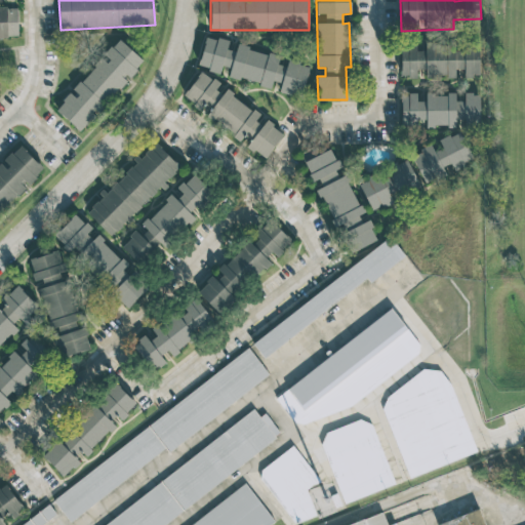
[(0,5),(0,38),(18,38),(17,4),(0,5)]
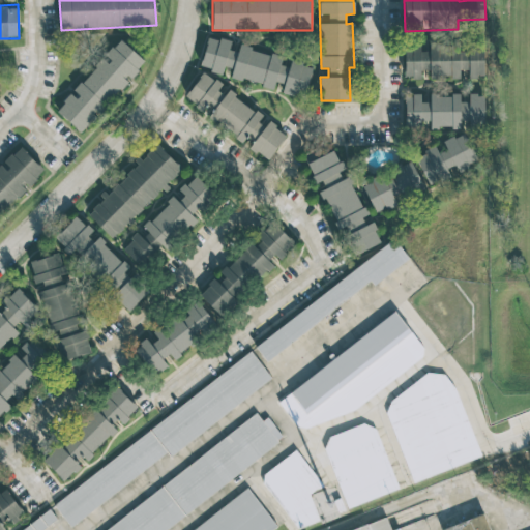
[(200,67),(222,74),(224,66),(232,69),(231,77),(273,88),(275,82),(284,84),(282,92),(304,98),(313,66),(291,60),(289,67),(280,65),(282,57),(240,46),(238,52),(229,50),(231,42),(208,36),(200,67)]
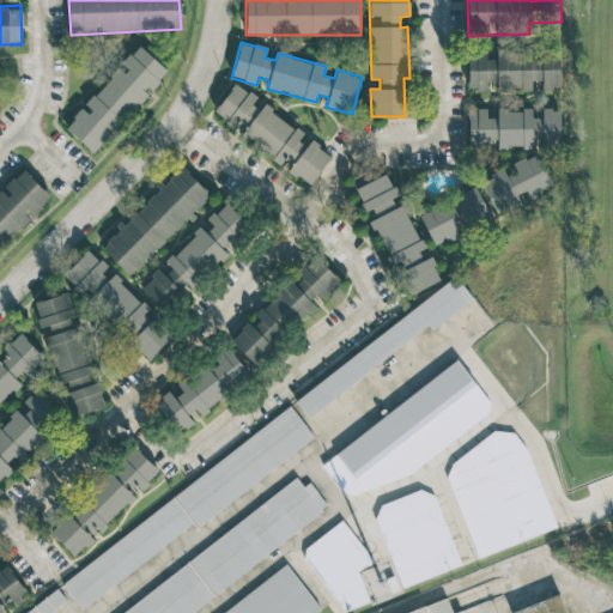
[(65,129),(95,153),(113,132),(116,135),(167,70),(135,44),(86,109),(83,107),(65,129)]
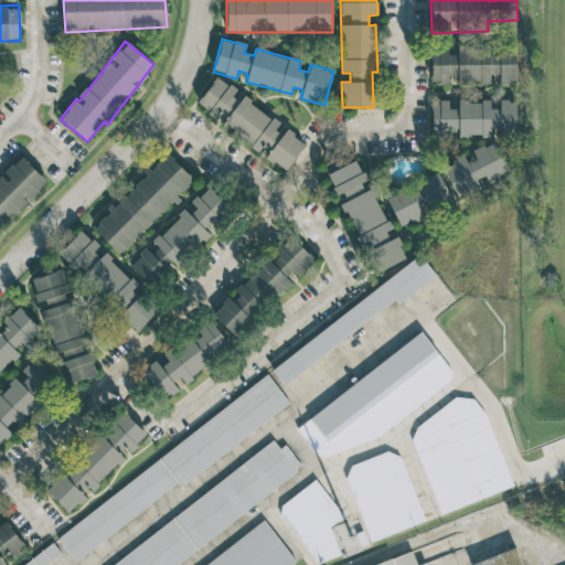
[(432,46),(432,83),(449,83),(449,75),(458,75),(458,82),(490,83),(490,75),(500,75),(500,83),(515,83),(516,50),(457,49),(457,54),(451,54),(451,46),(432,46)]
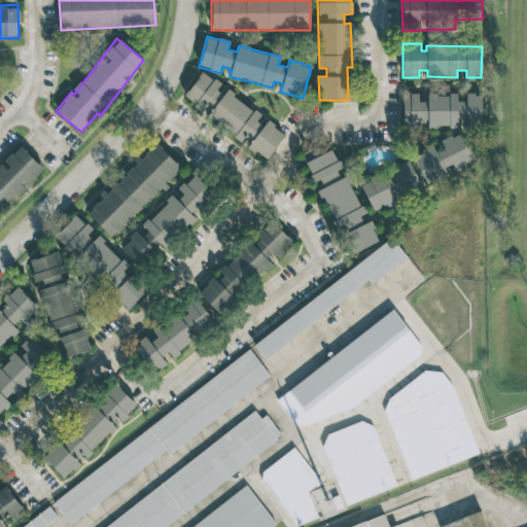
[(184,98),(205,111),(203,114),(245,143),(244,145),(267,160),(284,134),(262,118),(265,117),(222,89),(223,86),(202,72),(184,98)]
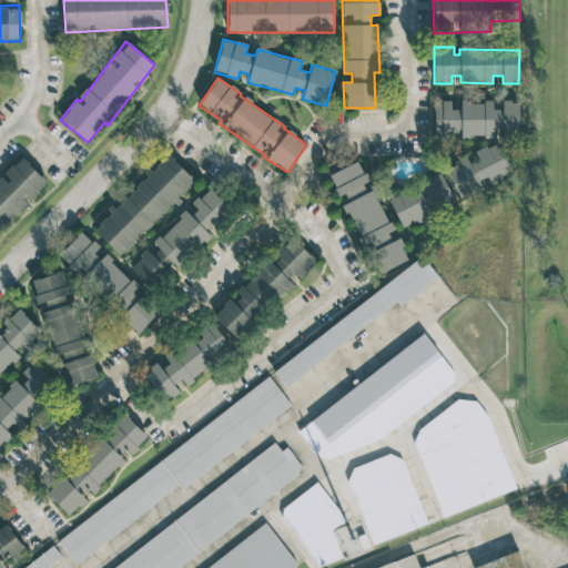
[(434,137),(493,137),(493,131),(519,132),(519,102),(501,102),(501,109),(493,109),(493,102),(460,102),(460,110),(452,110),(452,100),(434,100),(434,137)]
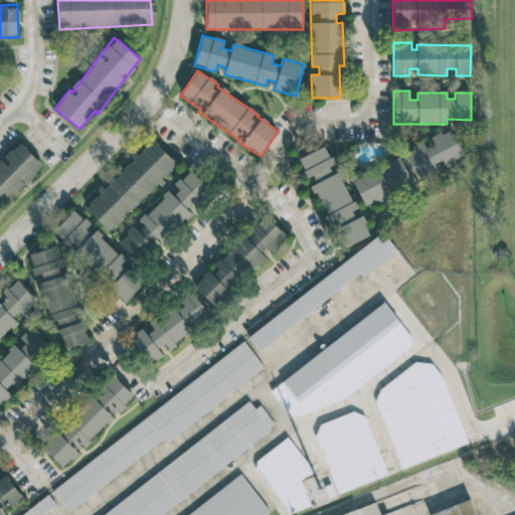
[(415,181),(441,170),(440,168),(464,158),(452,129),(426,139),(427,142),(403,152),(415,181)]
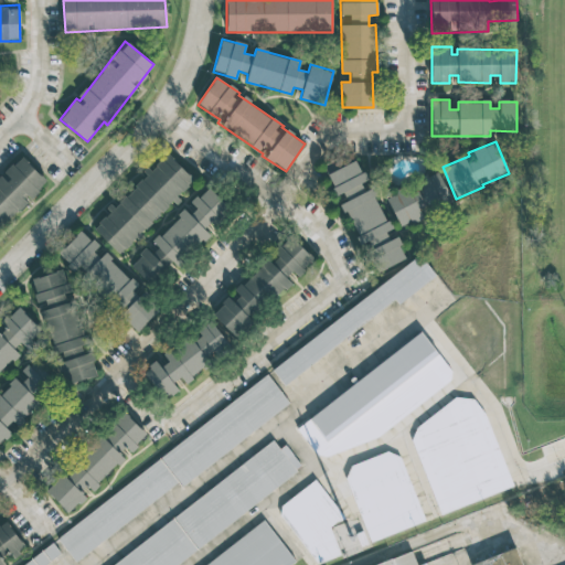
[(119,255),(138,236),(174,199),(194,180),(168,153),(151,171),(150,169),(109,211),(109,212),(93,228),(119,255)]
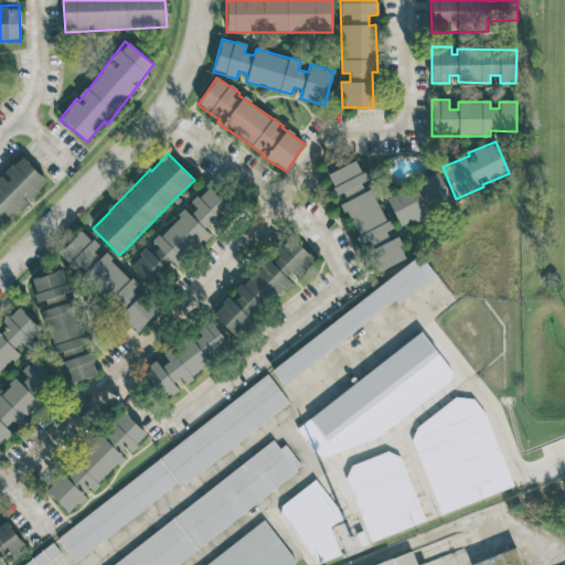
[(0,227),(28,201),(48,182),(22,156),(0,177),(0,227)]
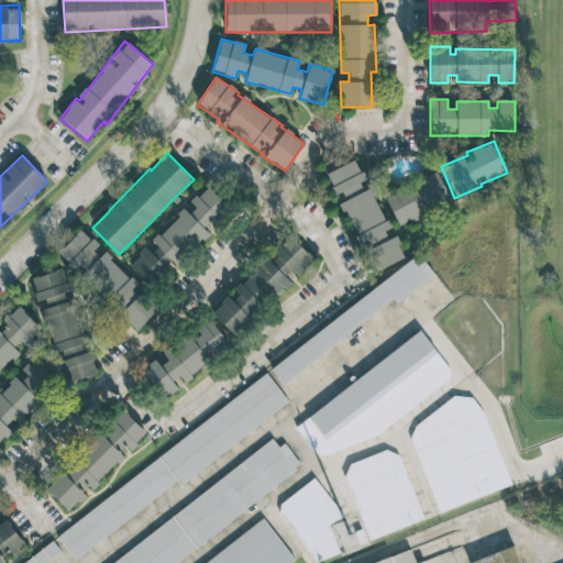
[(326,173),(335,195),(342,192),(345,201),(341,202),(357,244),(368,240),(379,268),(405,258),(396,236),(388,240),(384,231),(388,229),(372,187),(363,190),(360,181),(364,180),(356,161),(326,173)]
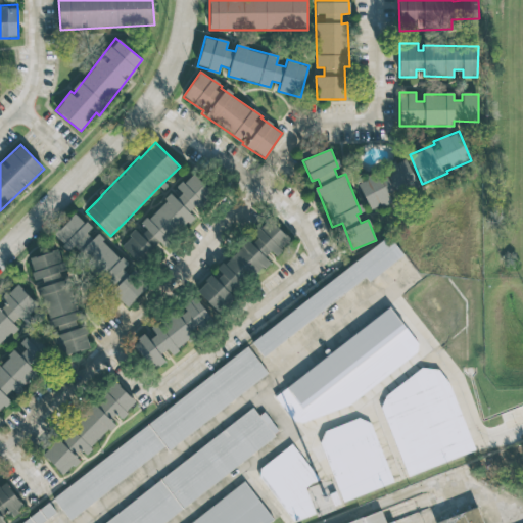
[(358,183),(371,210),(391,200),(390,197),(418,184),(406,159),(358,183)]
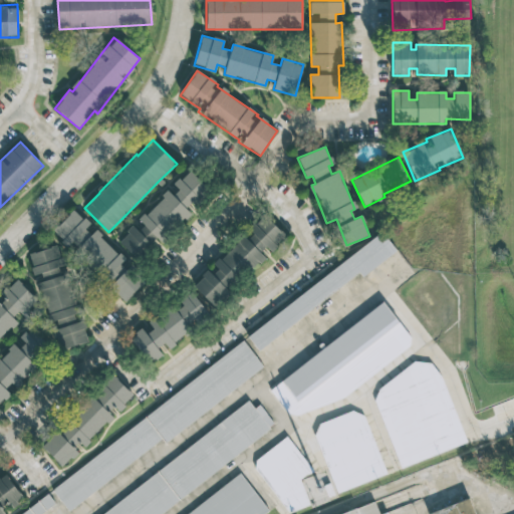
[(159,243),(195,211),(193,209),(211,193),(190,170),(174,185),(179,190),(173,196),(169,192),(138,220),(159,243)]
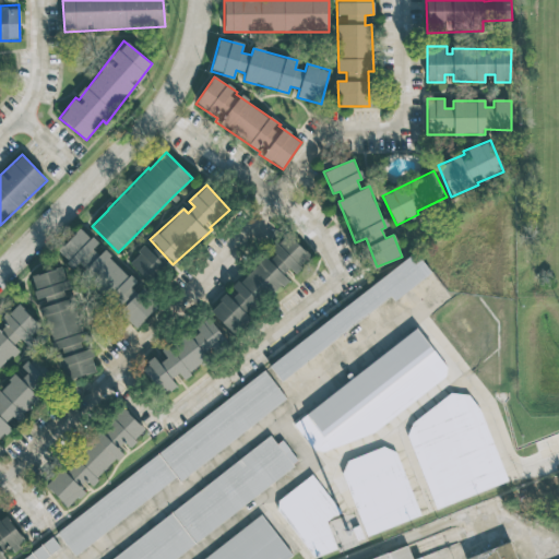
[(78,264),(134,329),(158,307),(140,286),(138,287),(102,247),(100,248),(83,228),(57,250),(73,268),(78,264)]
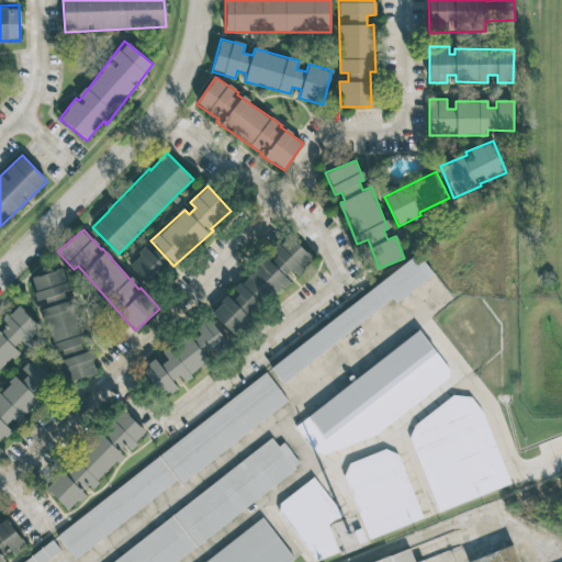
[(298,276),(312,255),(285,236),(268,261),(287,274),(290,270),(298,276)]
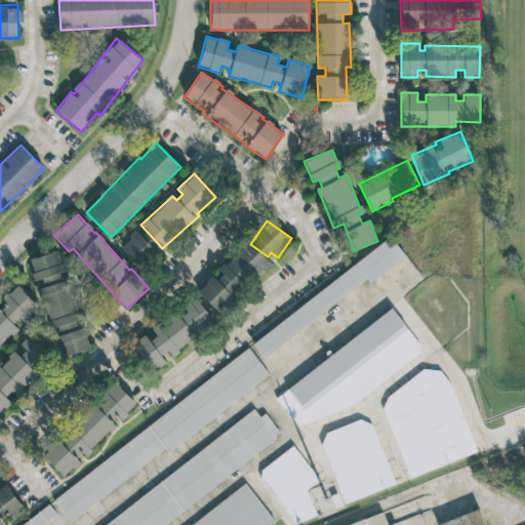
[(121,247),(140,266),(155,249),(135,231),(121,247)]
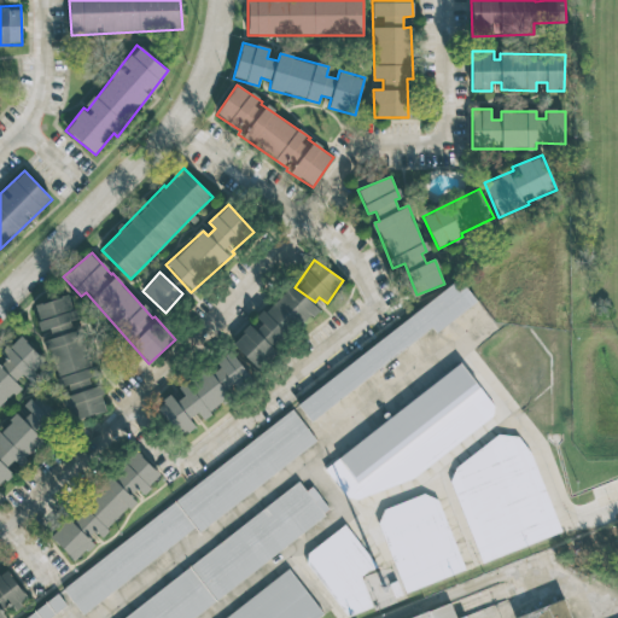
[(309,420),(432,330),(436,332),(477,302),(461,281),(296,402),(309,420)]
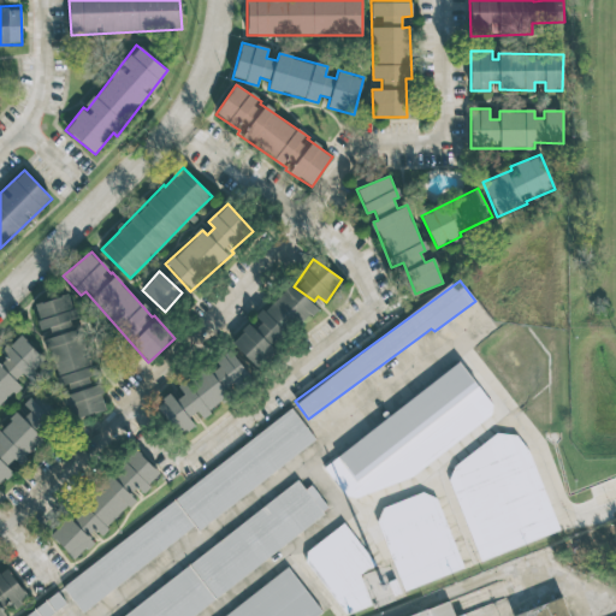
[(256,367),(315,307),(290,283),(253,321),(253,320),(231,342),(256,367)]
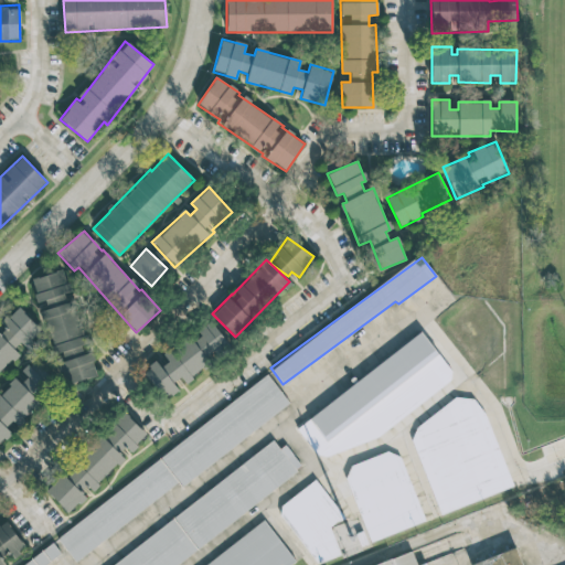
[(31,279),(38,302),(45,300),(48,309),(42,311),(64,385),(97,375),(91,352),(84,354),(82,345),(86,344),(72,295),(71,295),(64,269),(31,279)]
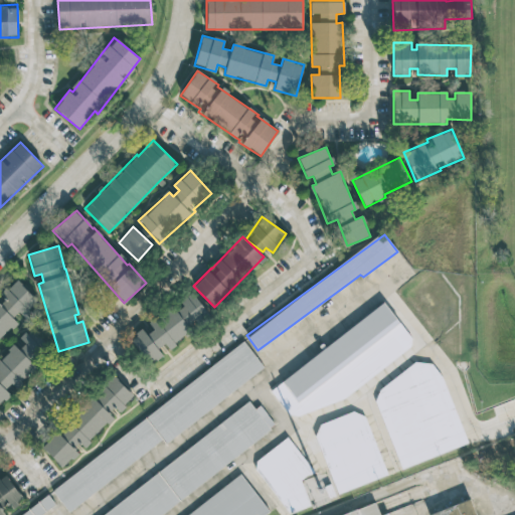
[(0,339),(20,320),(20,319),(37,301),(16,280),(1,295),(5,300),(0,305),(0,339)]
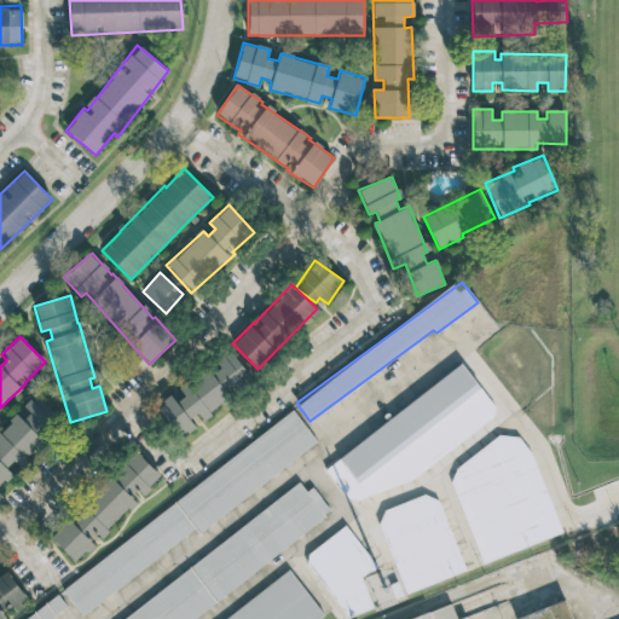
[(179,439),(196,428),(190,418),(198,414),(202,418),(230,399),(225,392),(248,377),(231,352),(217,362),(219,365),(157,406),(179,439)]
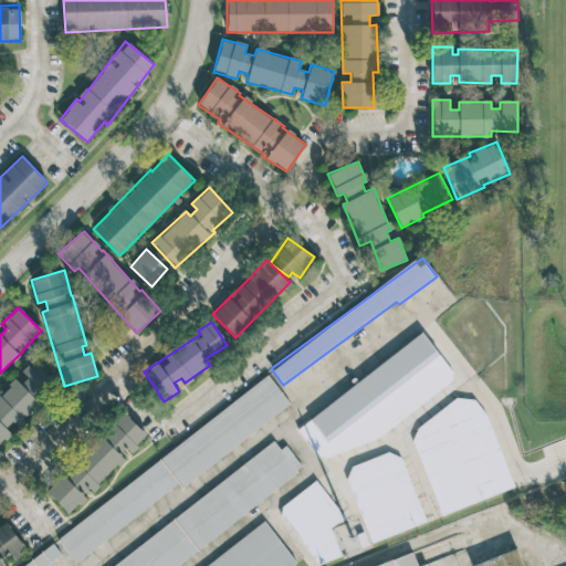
[(296,426),(326,469),(454,378),(425,335),(296,426)]
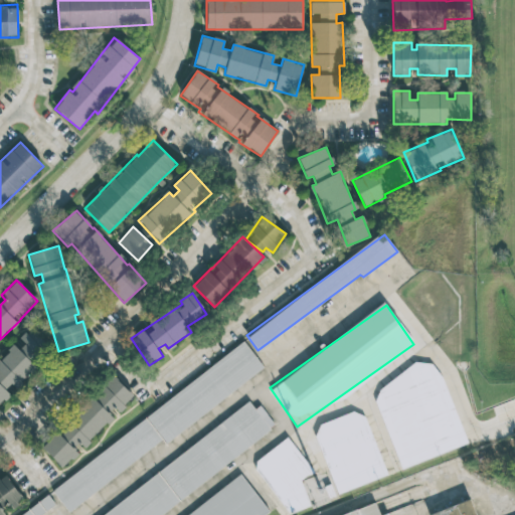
[(0,404),(13,391),(37,366),(32,361),(48,345),(30,328),(15,344),(15,343),(0,358),(0,404)]
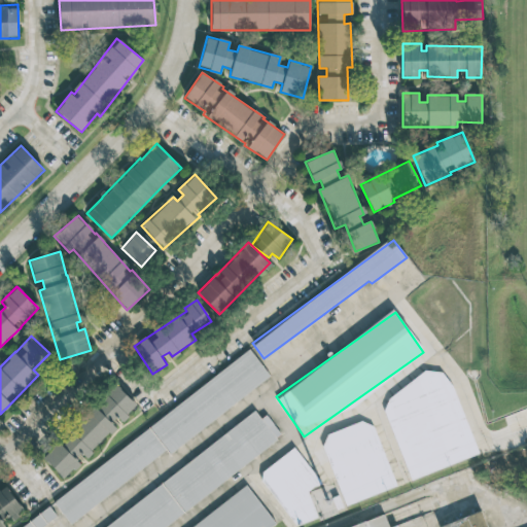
[(51,500),(69,524),(167,451),(169,453),(270,377),(250,351),(51,500)]
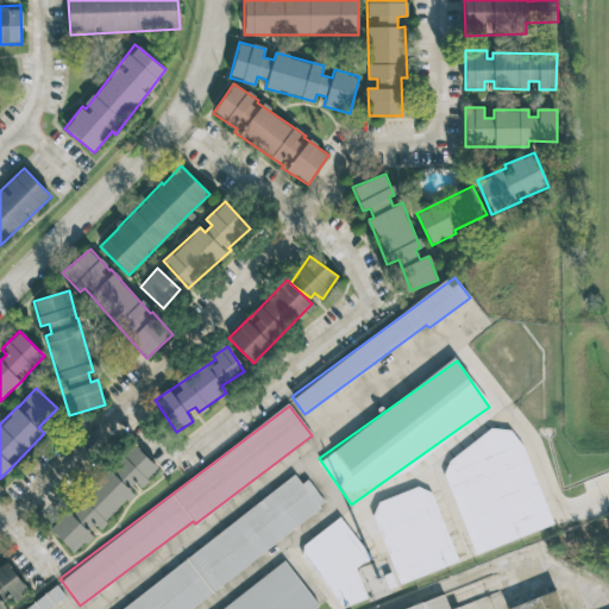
[(472,553),(552,527),(527,454),(508,426),(488,433),(443,465),(472,553)]
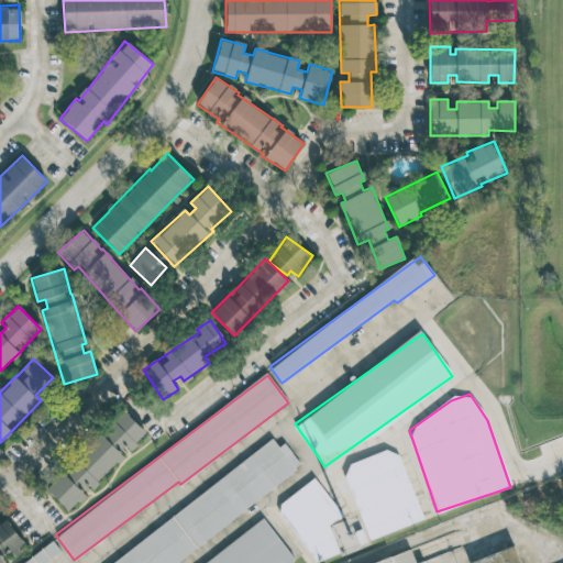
[(146,433),(124,412),(47,493),(68,512),(88,492),(88,493),(127,453),(146,433)]
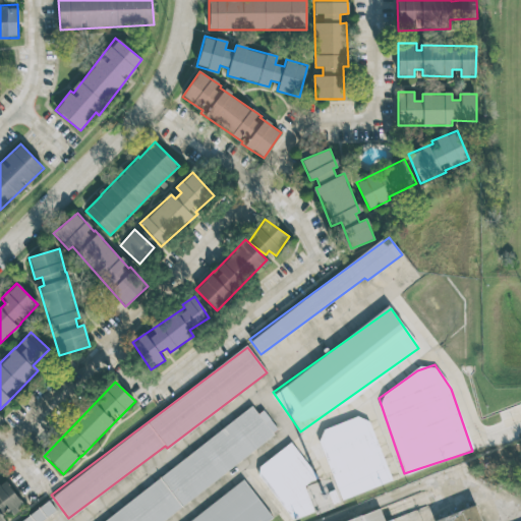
[(165,520),(184,508),(181,504),(280,433),(263,410),(257,414),(252,407),(160,474),(162,478),(103,520),(165,520)]
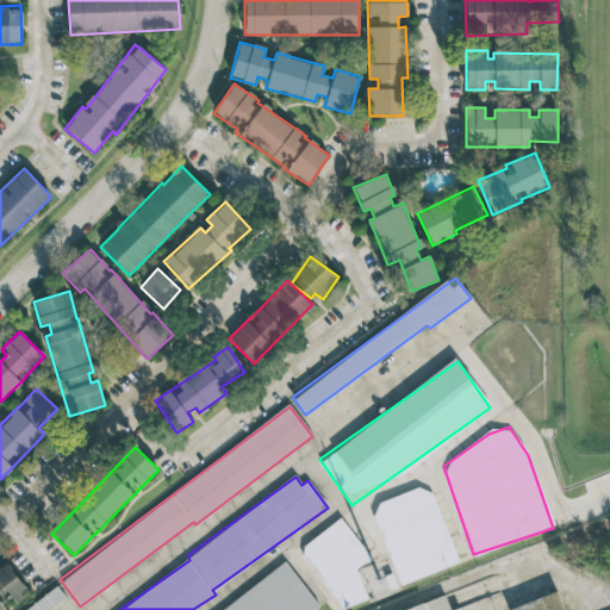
[(459,564),(430,485),(372,506),(399,585),(459,564)]
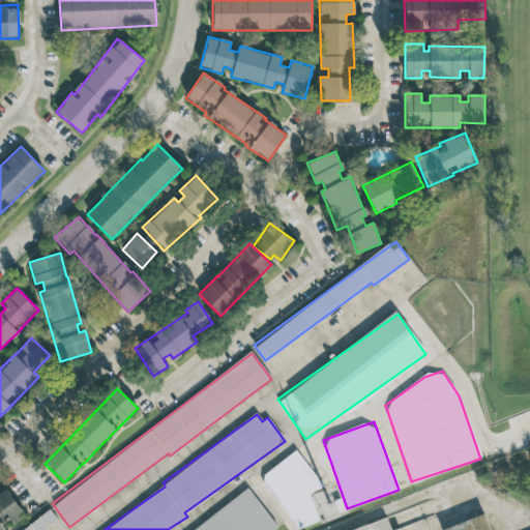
[(324,487),(296,450),(260,477),(282,504),(283,507),(298,528),(319,521),(310,494),(316,490),(324,487)]
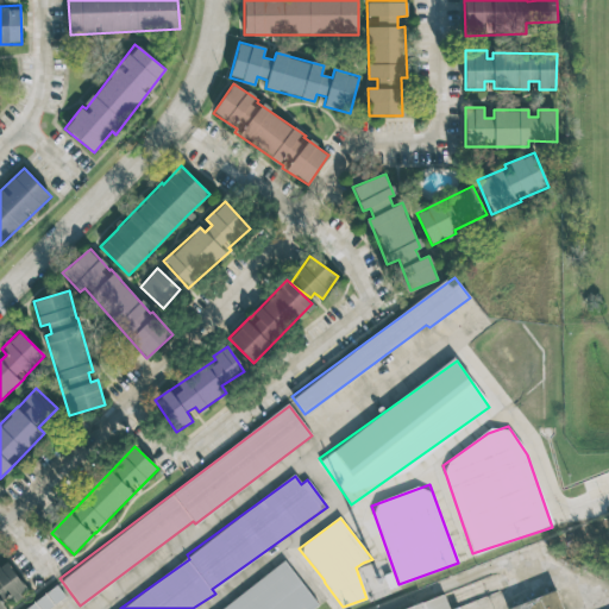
[(10,595),(13,601),(27,591),(6,562),(0,566),(0,600),(1,602),(10,595)]
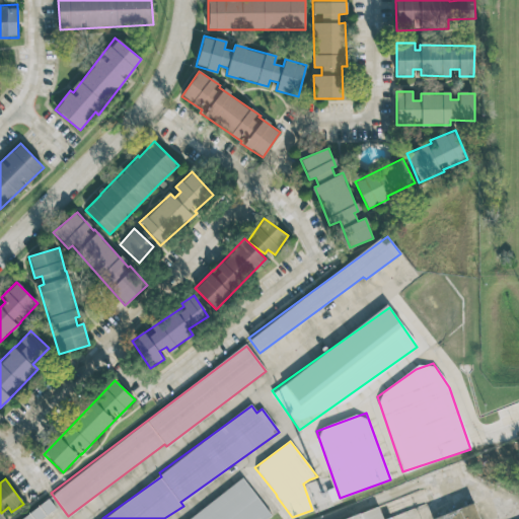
[(189,518),(267,518),(271,516),(244,479),(189,518)]
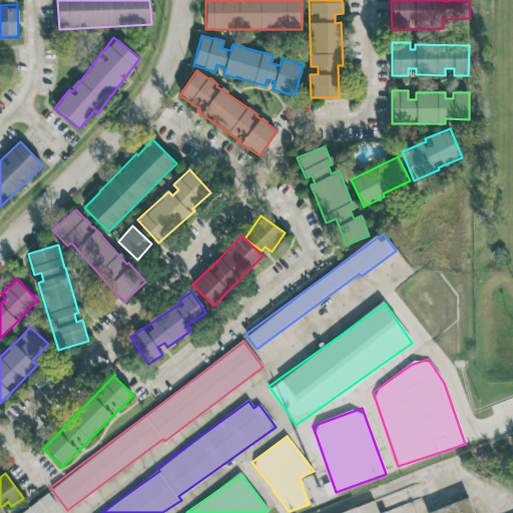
[(42,512),(55,505),(49,495),(19,512),(42,512)]
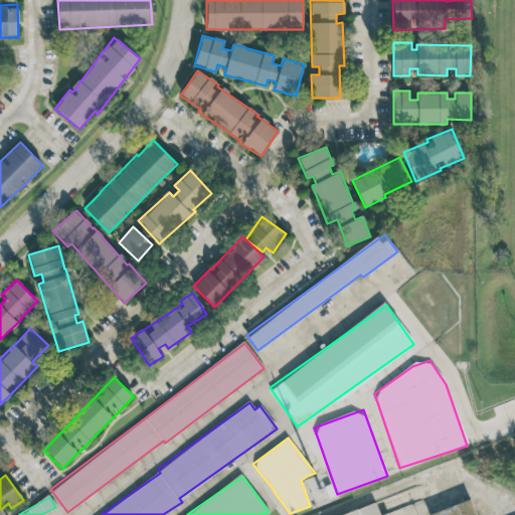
[(476,514),(350,514),(375,505),(378,514),(390,514),(418,504),(422,514),(444,514),(472,504),(476,514)]
